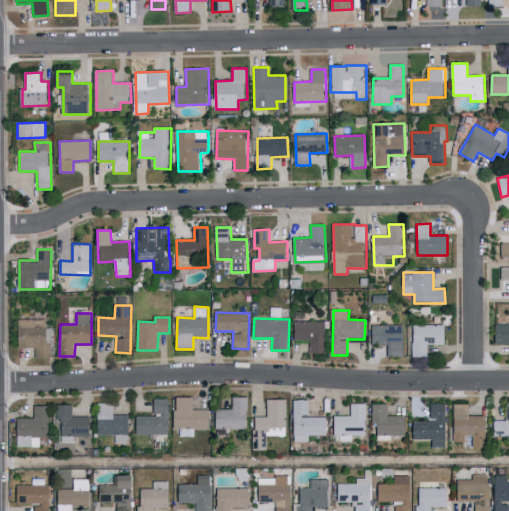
[(54,358),(54,328),(47,328),(47,320),(20,319),(19,347),(36,348),(36,358),(54,358)]
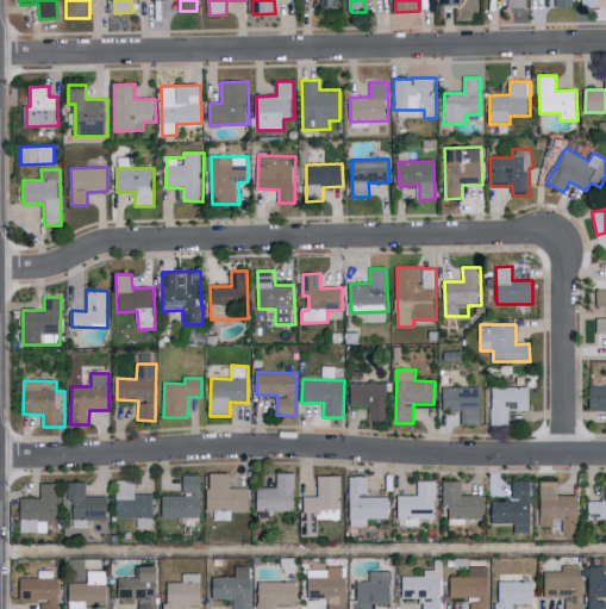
[(386,422),(387,384),(351,383),(350,406),(370,408),(369,421),(386,422)]
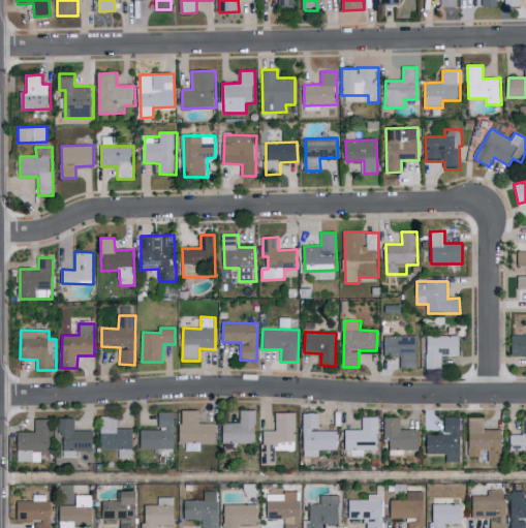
[(441,369),(442,356),(459,356),(459,336),(427,335),(426,369),(441,369)]
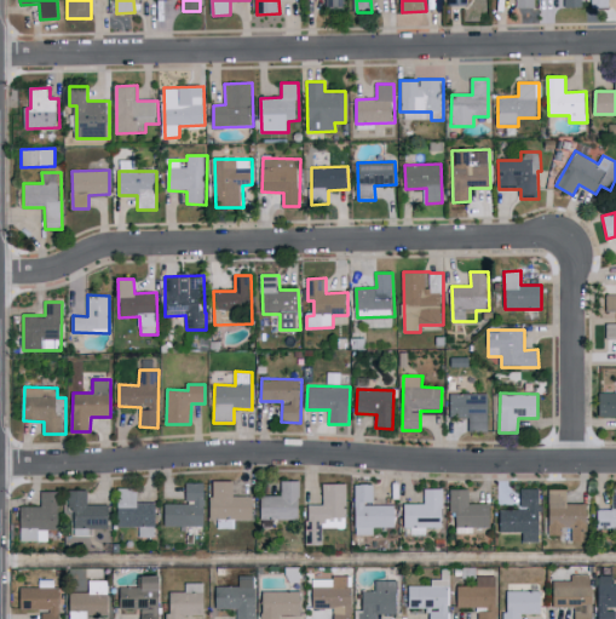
[(600,417),(615,417),(615,393),(600,394),(600,417)]
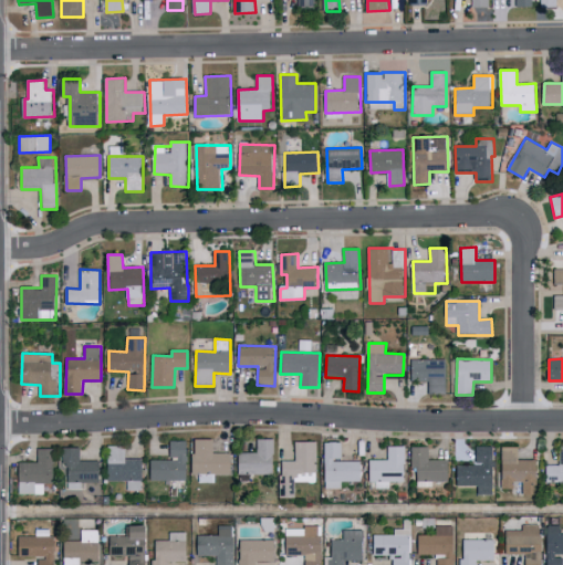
[(412,380),(429,382),(428,394),(446,395),(447,361),(413,359),(412,380)]
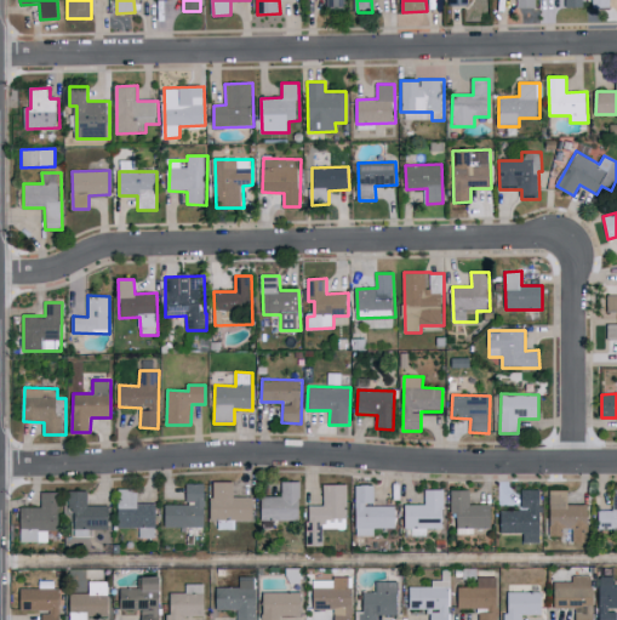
[(233,482),(211,483),(211,521),(218,521),(218,530),(235,529),(235,522),(252,521),(252,496),(233,498),(233,482)]
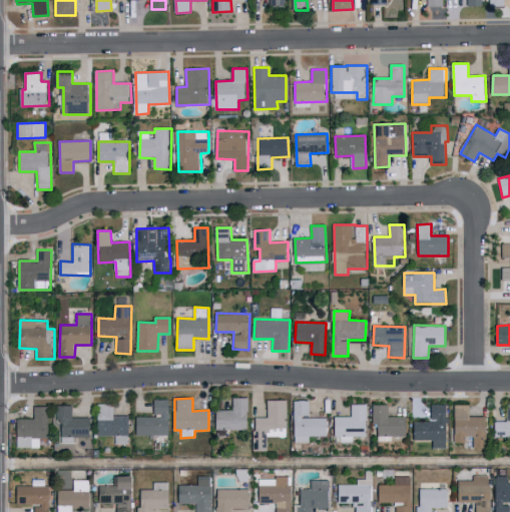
[(215,411),(216,430),(248,430),(247,398),(232,398),(232,410),(215,411)]
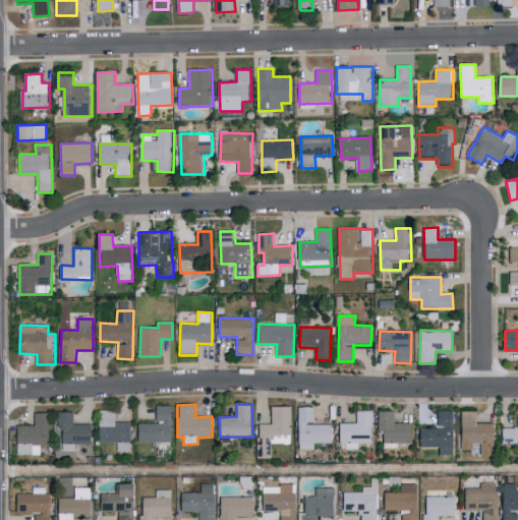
[(172,442),(171,406),(156,406),(156,423),(138,423),(138,443),(172,442)]
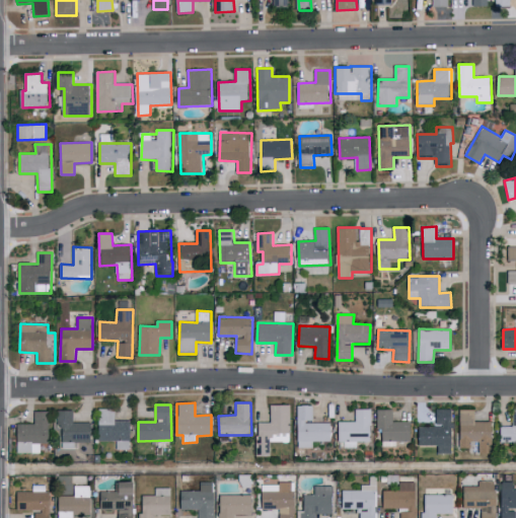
[(271,404),(271,422),(258,423),(258,456),(270,456),(270,442),(291,441),(290,404),(271,404)]
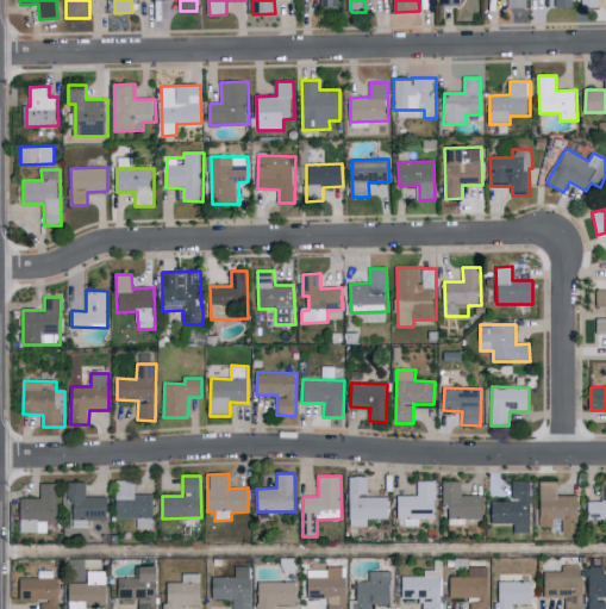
[(388,497),(368,496),(368,477),(350,476),(349,527),(368,527),(368,519),(388,519),(388,497)]
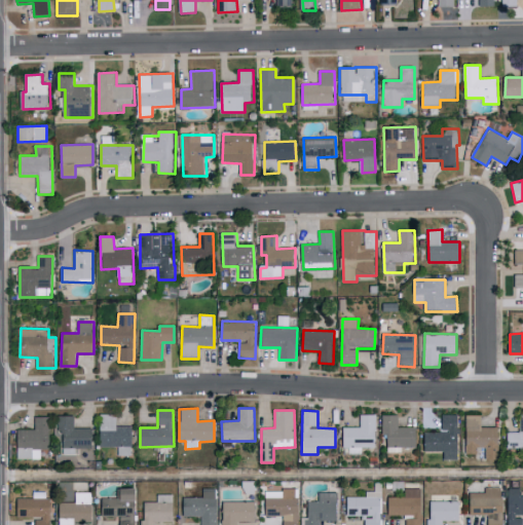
[(133,426),(116,426),(116,415),(101,414),(100,447),(119,447),(118,456),(133,457),(133,426)]
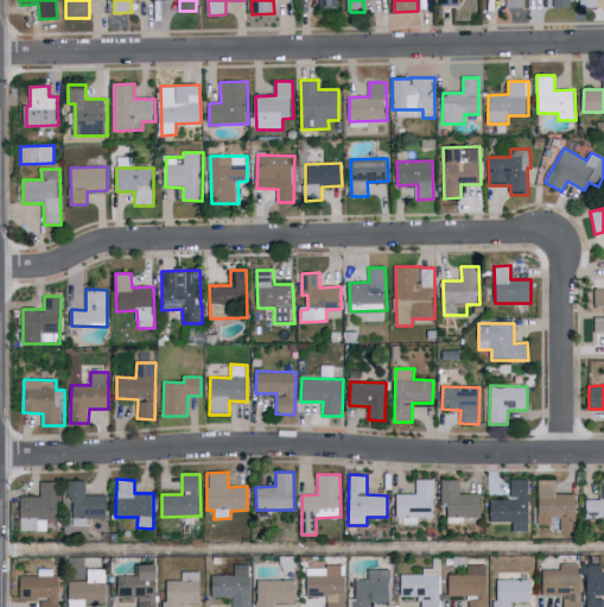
[(434,479),(417,480),(418,494),(396,494),(396,518),(405,518),(405,524),(418,524),(418,518),(436,517),(434,479)]
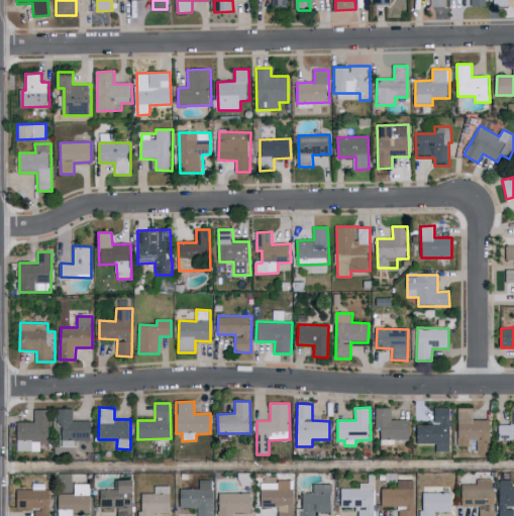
[(435,425),(417,425),(417,444),(436,443),(437,452),(451,451),(450,407),(434,408),(435,425)]
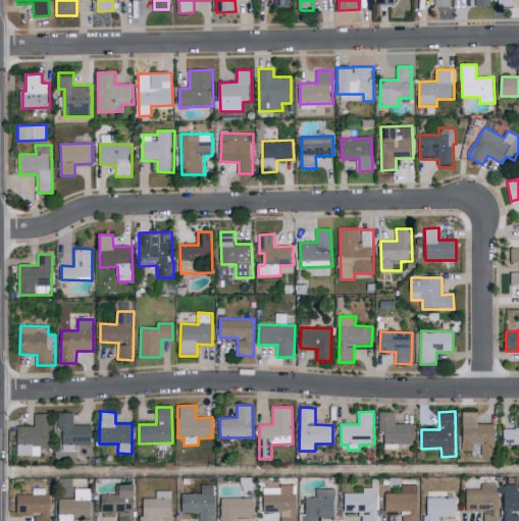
[(518,411),(517,411),(516,429),(504,429),(503,447),(518,447),(518,411)]
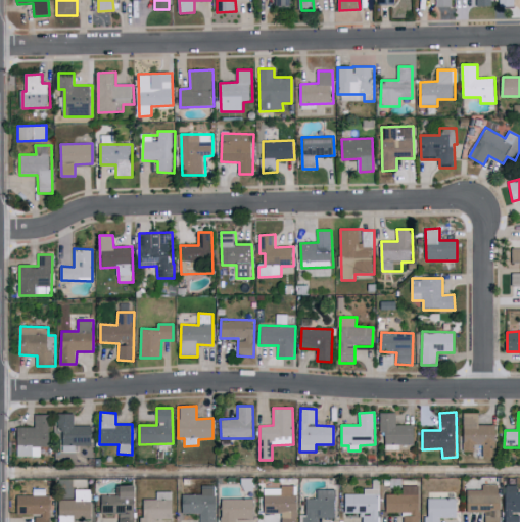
[(91,426),(75,426),(75,413),(60,413),(60,452),(75,452),(75,445),(91,445),(91,426)]
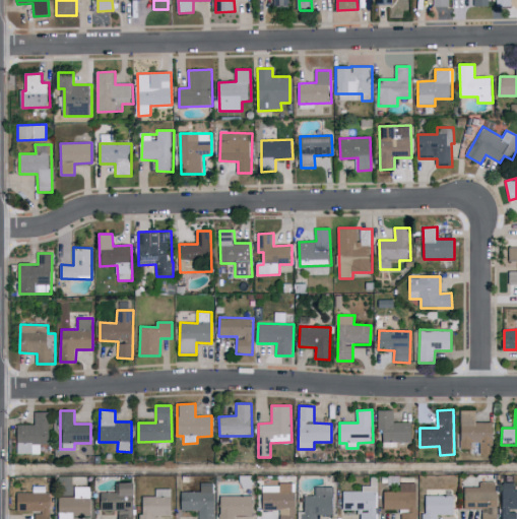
[(475,423),(475,411),(460,410),(460,449),(477,449),(477,455),(493,455),(493,423),(475,423)]
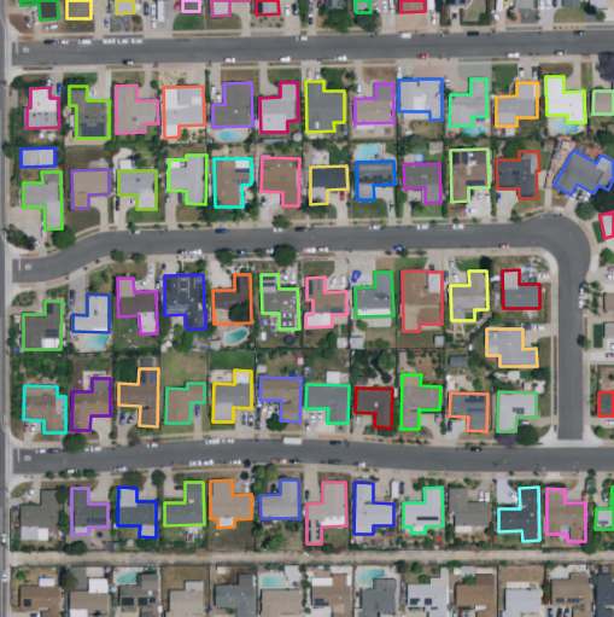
[(57,528),(58,489),(42,489),(41,505),(21,505),(19,540),(48,540),(50,528),(57,528)]
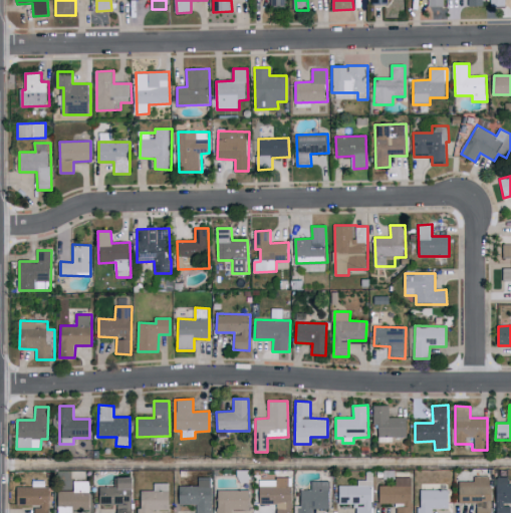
[(339,504),(356,504),(355,512),(372,512),(373,471),(366,471),(366,480),(358,480),(358,486),(339,486),(339,504)]
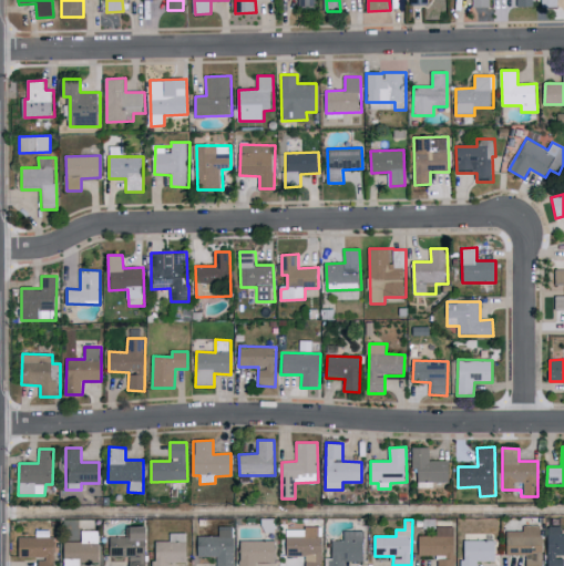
[(543,565),(544,525),(525,525),(524,532),(508,532),(508,554),(510,554),(510,565),(543,565)]
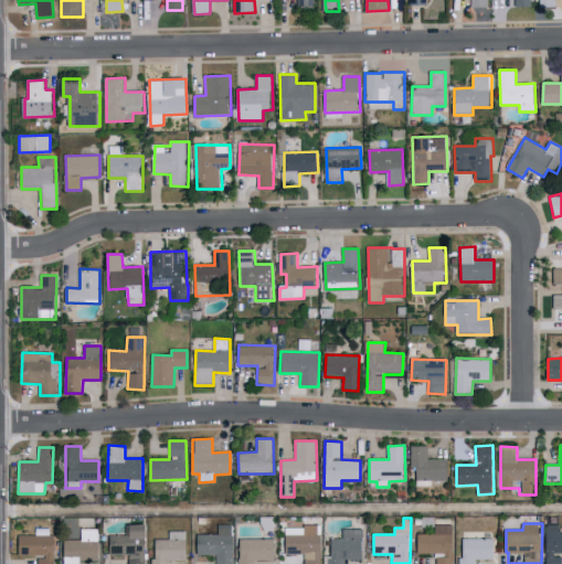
[(145,563),(145,524),(125,524),(125,535),(108,535),(108,555),(128,554),(127,563),(145,563)]
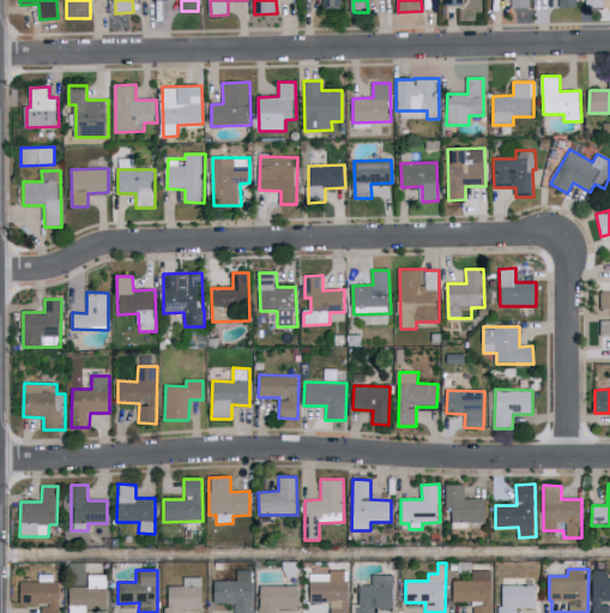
[(253,612),(253,570),(237,571),(237,582),(212,582),(213,605),(235,604),(234,612),(253,612)]
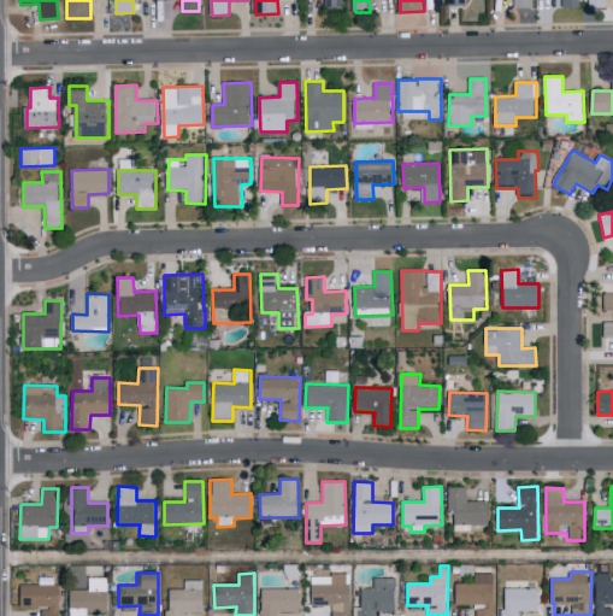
[(454,605),(477,605),(477,615),(495,615),(495,574),(477,574),(477,584),(454,584),(454,605)]
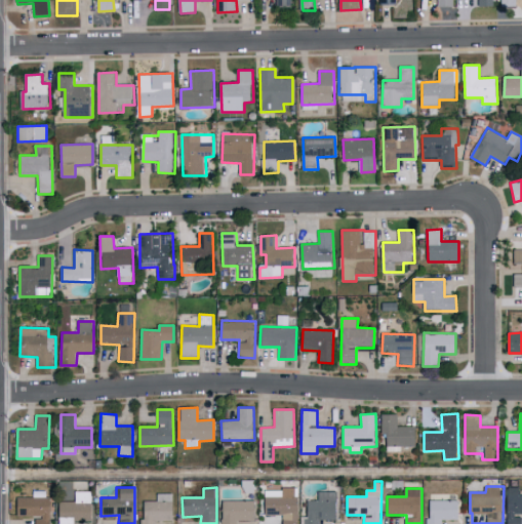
[(74,523),(75,519),(91,520),(91,491),(75,491),(75,501),(59,501),(58,523),(74,523)]
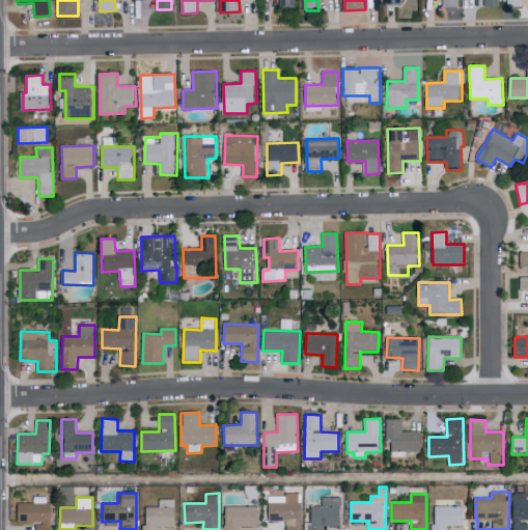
[(341,498),(322,497),(322,506),(309,506),(308,529),(323,529),(324,526),(340,527),(341,498)]
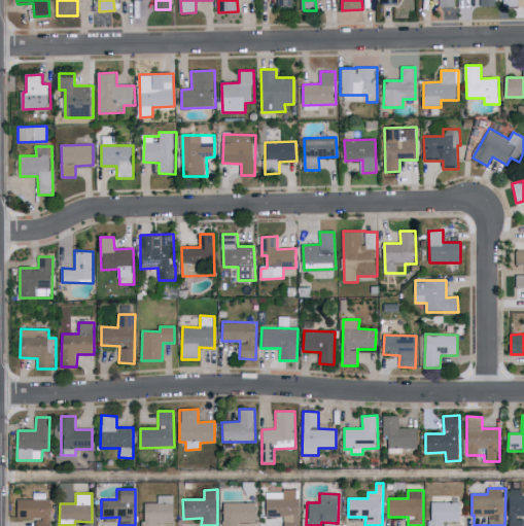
[(160,503),(145,503),(146,525),(158,525),(158,523),(173,523),(173,495),(159,496),(160,503)]
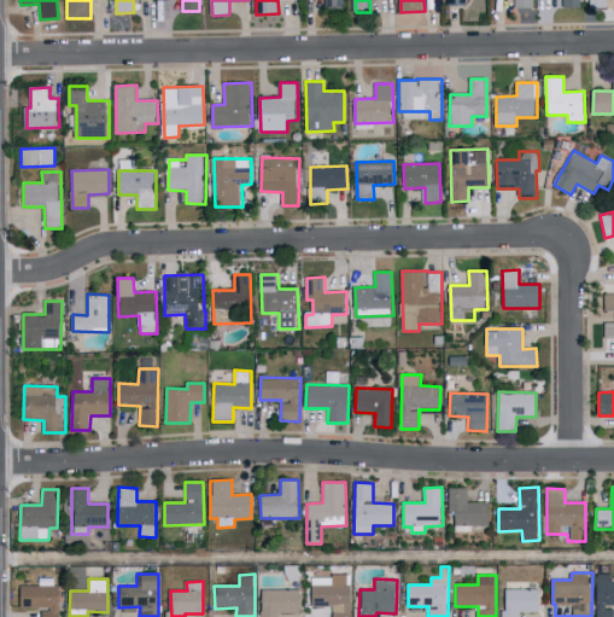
[(299,589),(261,591),(261,616),(279,616),(280,613),(300,613),(299,589)]
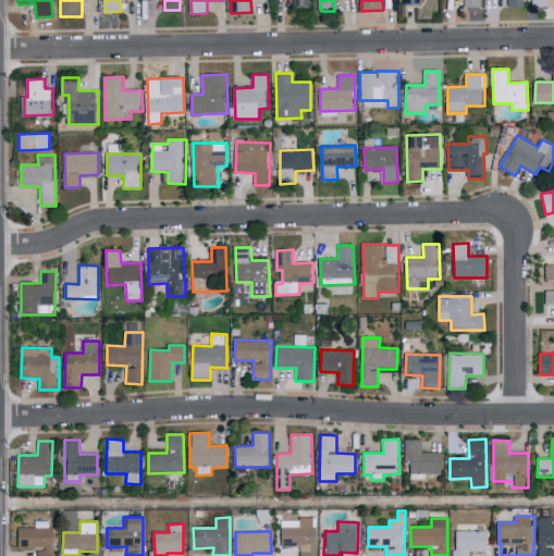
[(488,531),(456,531),(455,555),(470,555),(470,552),(488,552),(488,531)]
